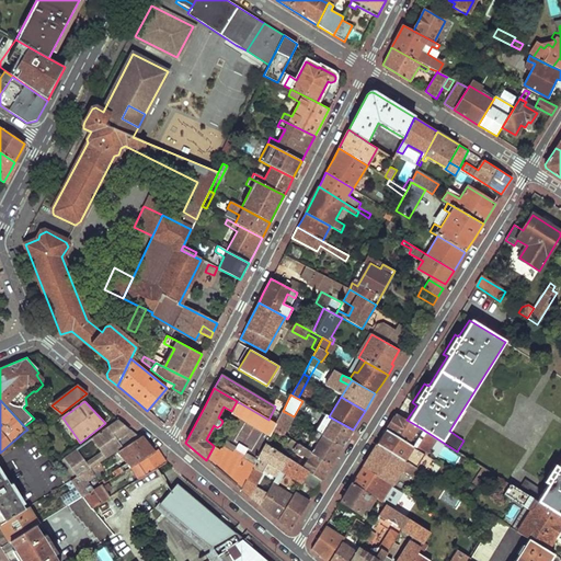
[(225,476),(239,489),(264,443),(273,427),(275,423),(268,420),(237,401),(231,411),(238,415),(220,450),(214,446),(206,460),(225,476)]
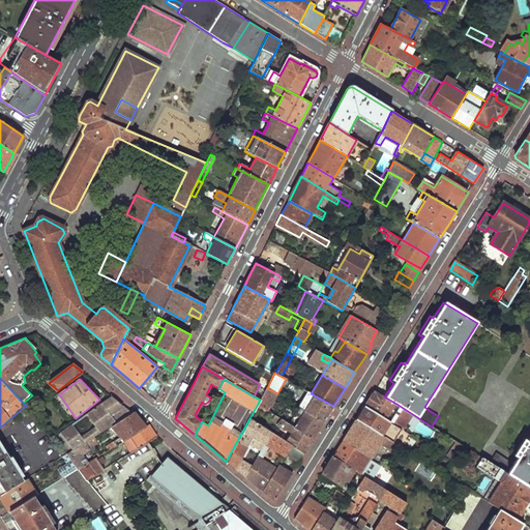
[(260,400),(258,404),(280,418),(285,421),(287,417),(270,406),(277,394),(267,388),(260,400)]
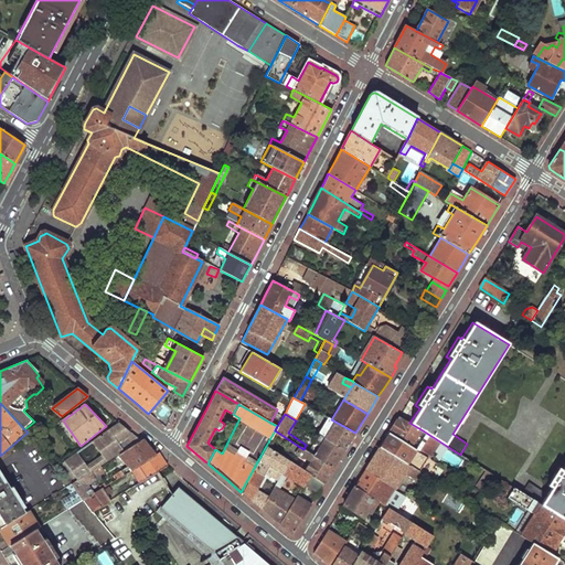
[(319,434),(344,450),(355,433),(331,419),(326,416),(318,428),(313,425),(311,429),(319,434)]
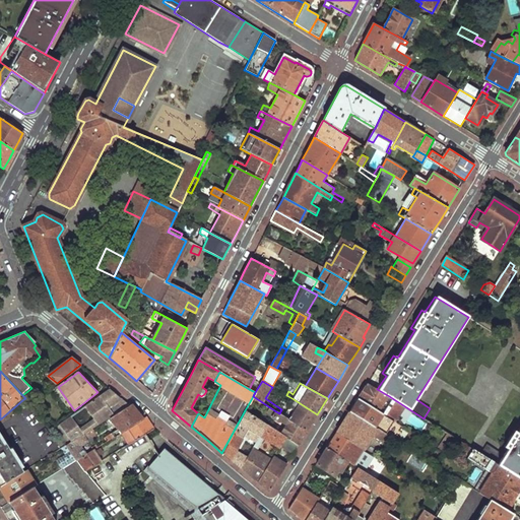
[(358,399),(379,412),(389,396),(377,389),(367,383),(362,392),(358,399)]
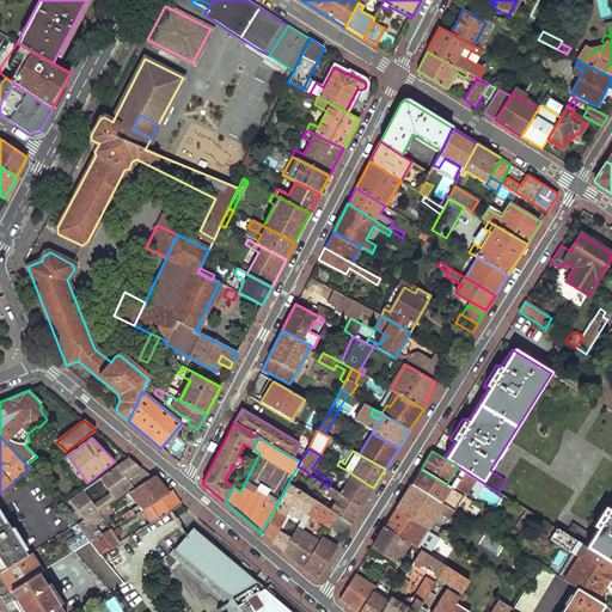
[(151,478),(127,458),(63,505),(80,522),(109,506),(130,491),(151,478)]
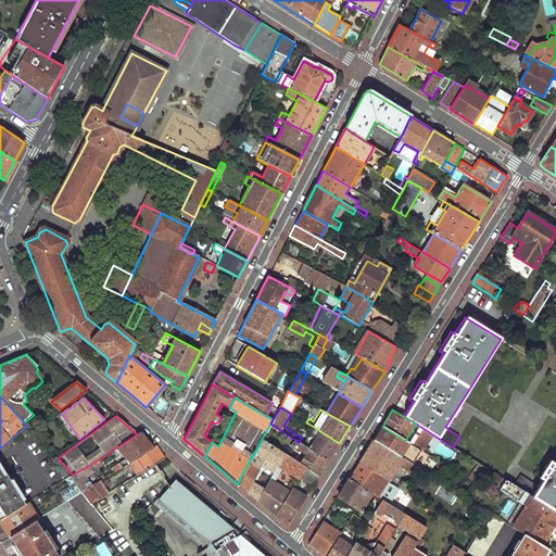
[(58,458),(32,430),(29,432),(25,427),(0,449),(0,518),(1,520),(2,520),(27,504),(70,477),(73,475),(58,458)]
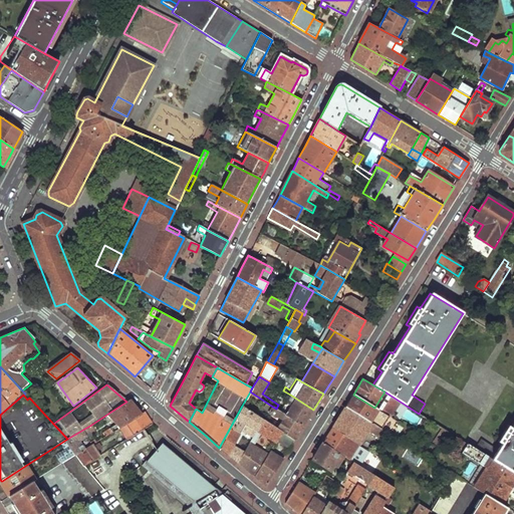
[(285,415),(303,426),(313,410),(290,395),(287,400),(292,403),(285,415)]
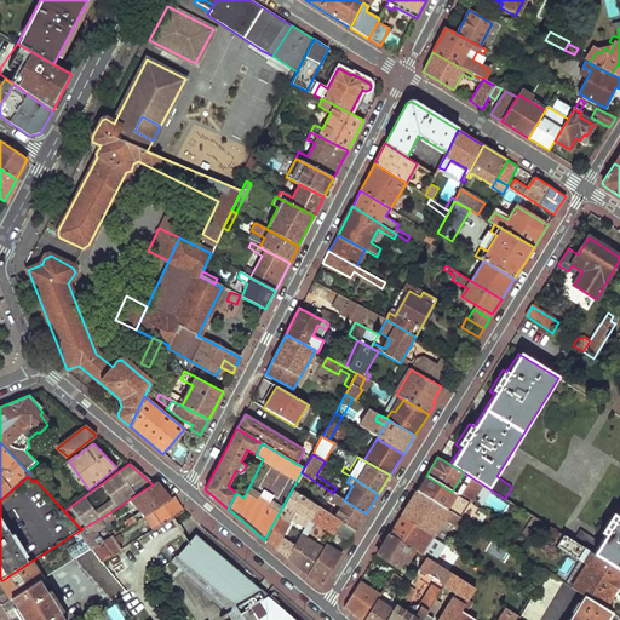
[(417,492),(449,512),(458,497),(452,492),(426,476),(417,492)]
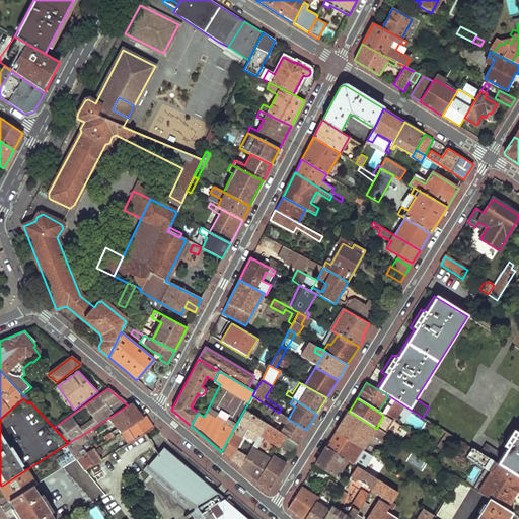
[(110,417),(118,428),(102,437),(104,442),(121,432),(126,428),(143,418),(131,403),(128,405),(110,417)]
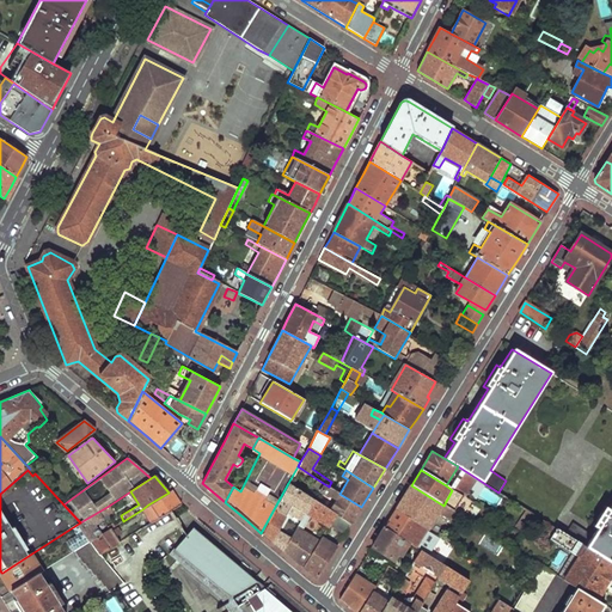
[(276,545),(282,551),(298,526),(306,512),(313,500),(288,483),(261,533),(276,545)]
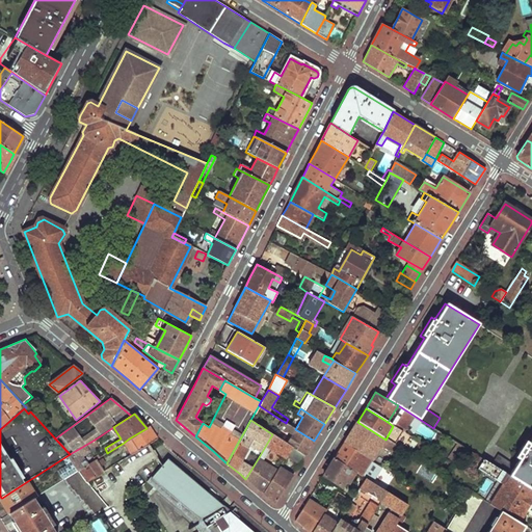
[(284,442),(293,448),(304,455),(314,441),(295,429),(286,423),(281,420),(276,427),(283,431),(287,430),(290,432),(284,442)]
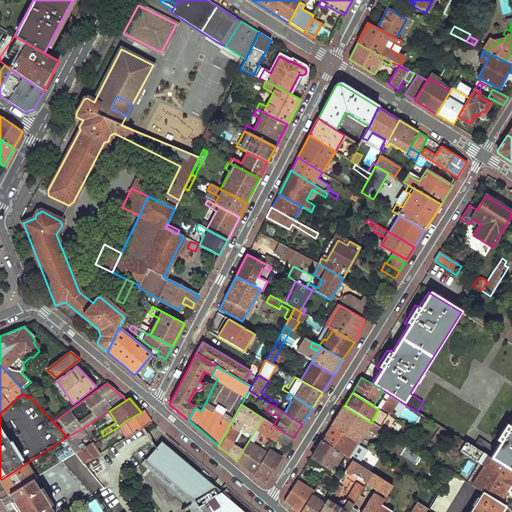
[(330,427),(358,444),(366,449),(369,445),(360,440),(367,429),(376,434),(380,428),(371,423),(344,406),(330,427)]
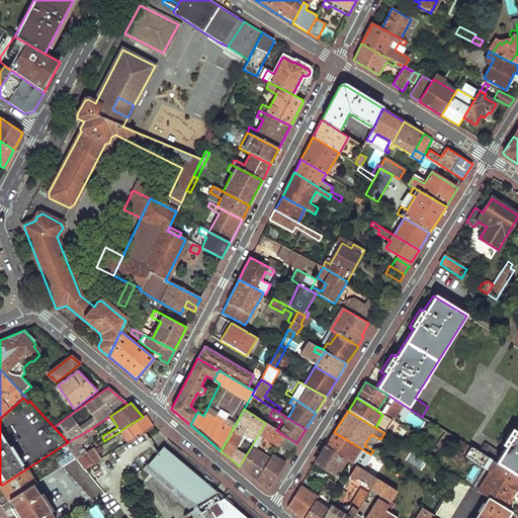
[(125,427),(131,435),(125,439),(127,443),(153,428),(145,416),(143,417),(125,427)]
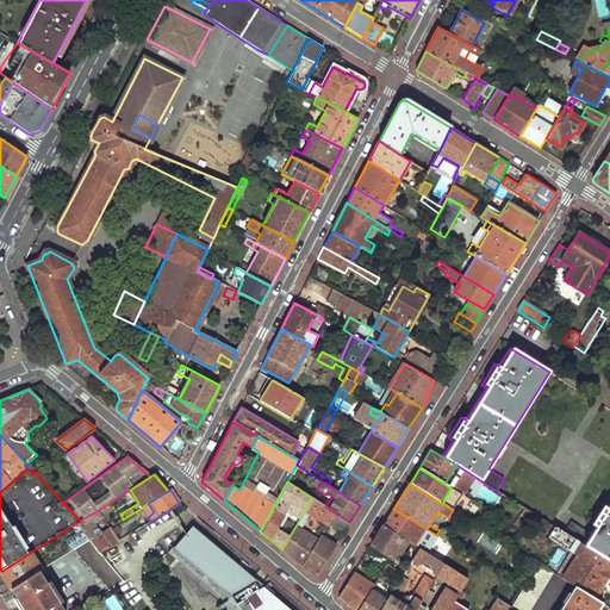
[(311,514),(329,523),(331,520),(336,514),(325,506),(312,498),(305,510),(311,514)]
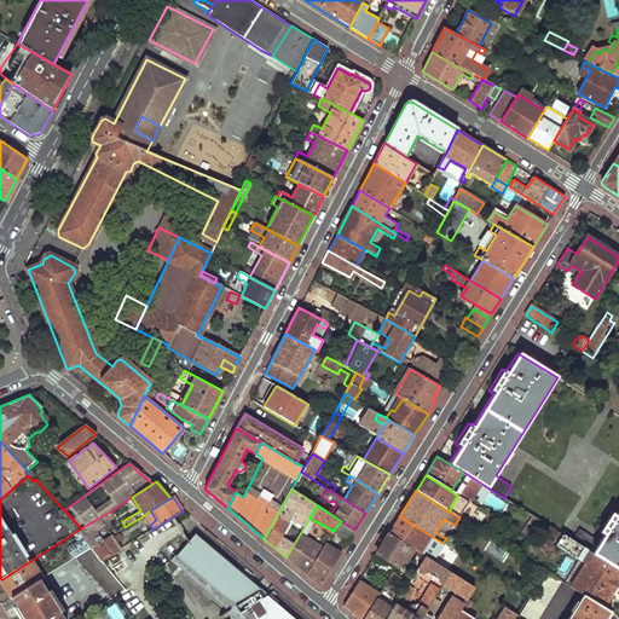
[(144,515),(150,525),(156,520),(150,510),(144,515)]
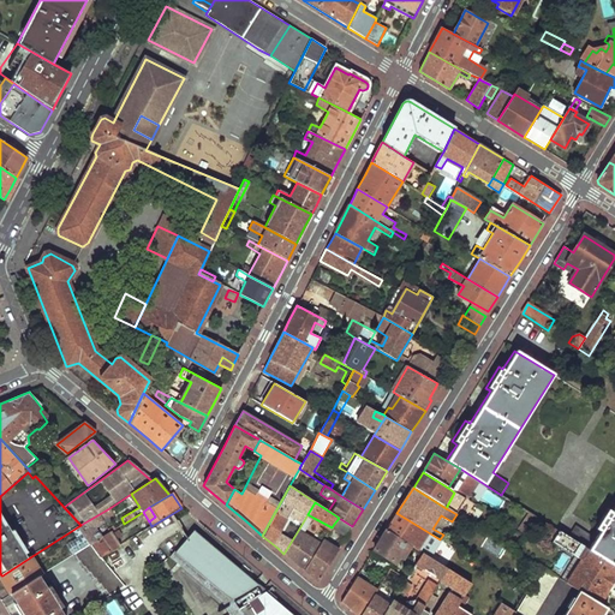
[(587,551),(614,568),(614,507),(611,513),(607,511),(595,530),(599,532),(596,538),(575,525),(568,537),(589,550),(587,551)]
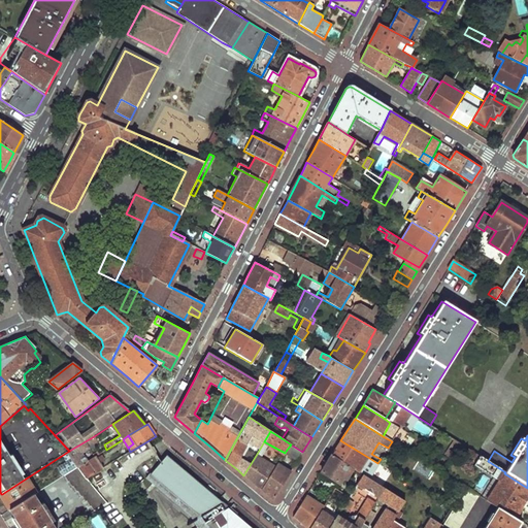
[(66,453),(78,467),(87,462),(80,453),(88,449),(87,447),(96,440),(94,436),(69,451),(66,453)]
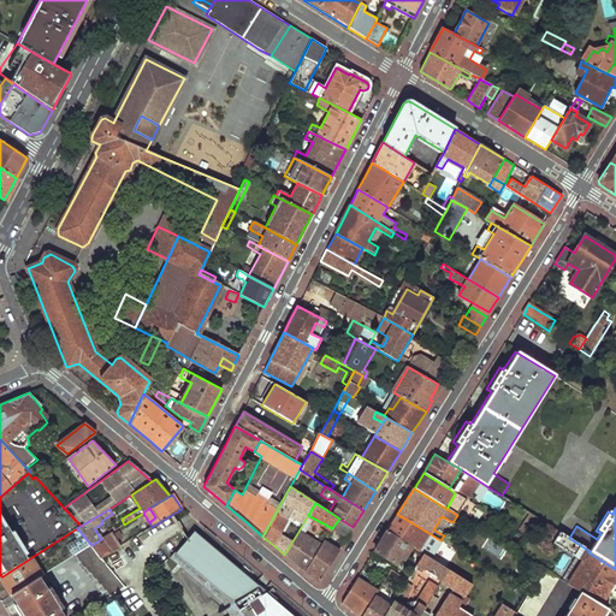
[(386,531),(412,548),(419,552),(431,534),(397,514),(386,531)]
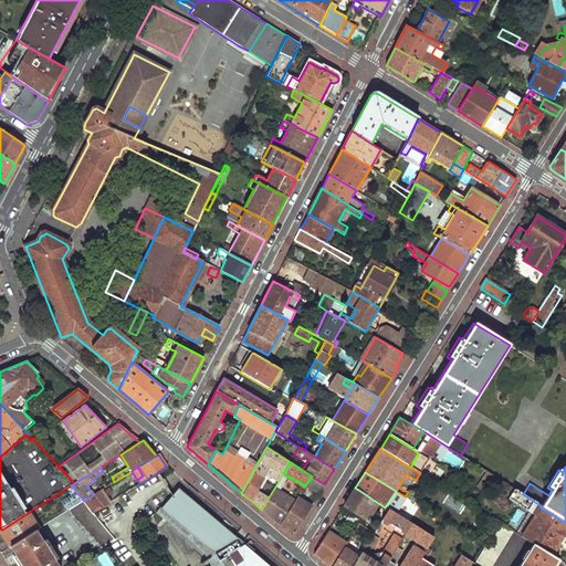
[(289,477),(283,473),(275,486),(280,490),(289,477)]
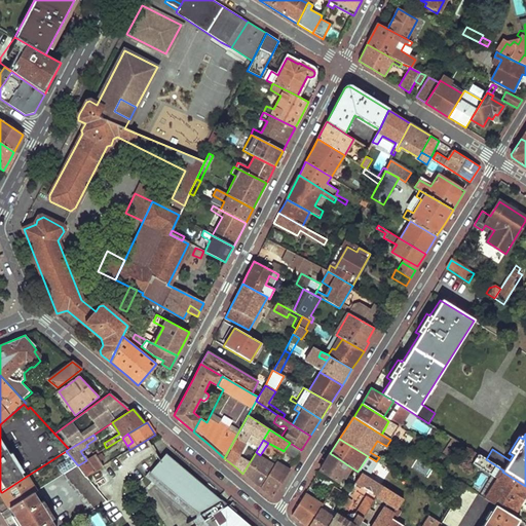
[(455,440),(447,453),(451,456),(459,443),(455,440)]
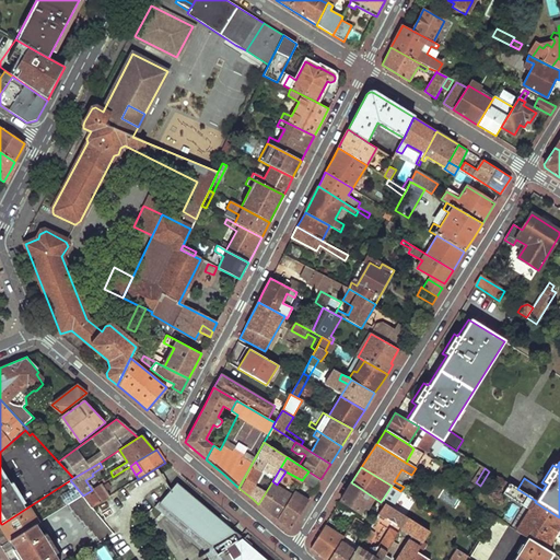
[(304,477),(316,486),(321,479),(308,471),(304,477)]
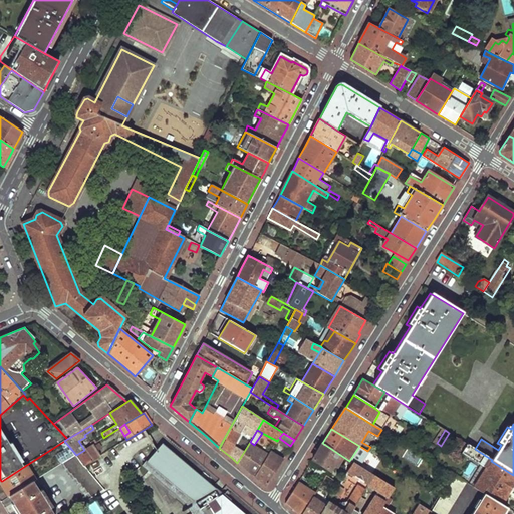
[(254,445),(250,442),(237,463),(244,469),(253,476),(268,454),(254,445)]
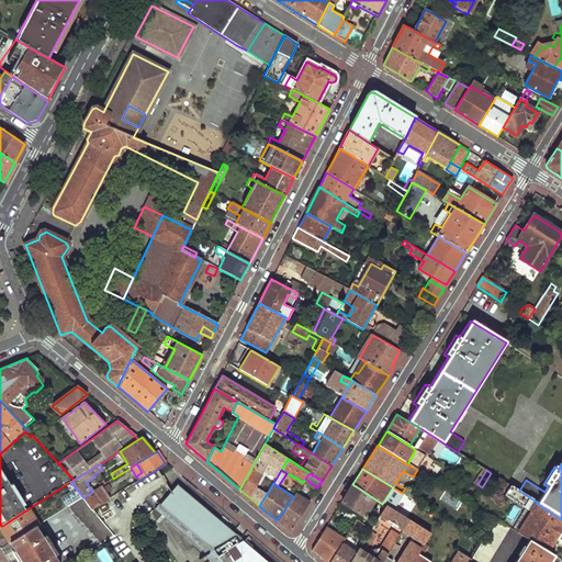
[(460,494),(473,502),(480,491),(467,483),(460,494)]
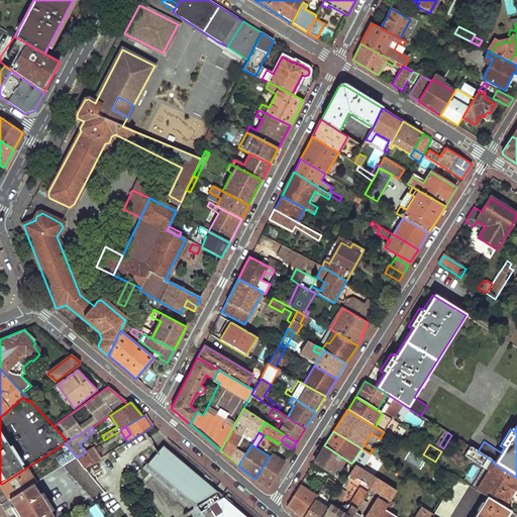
[(77,457),(86,470),(101,459),(98,454),(100,451),(96,445),(85,452),(77,457)]
